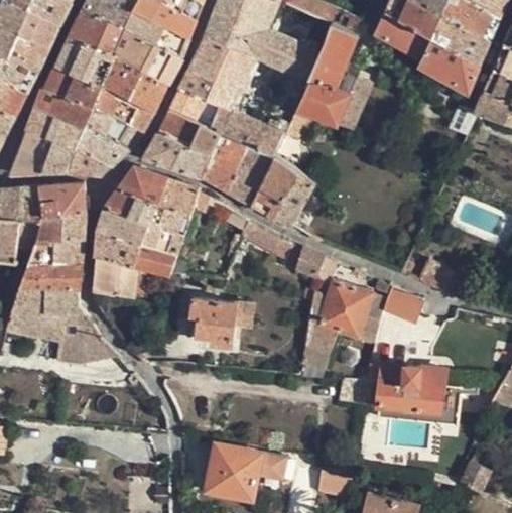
[(10,0),(0,0),(0,22),(18,33),(29,10),(10,0)]
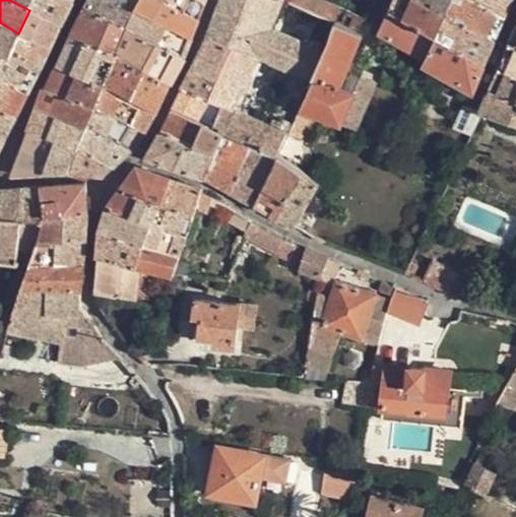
[(10,0),(29,10),(34,0),(10,0)]
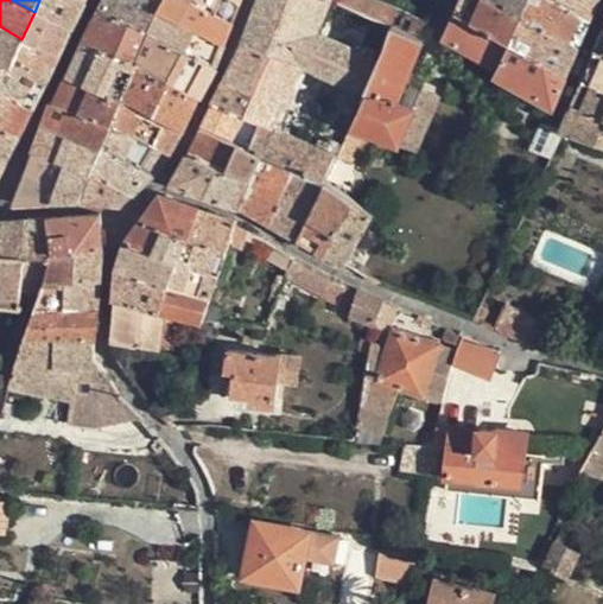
[(69,31),(82,1),(78,0),(39,0),(35,12),(69,31)]
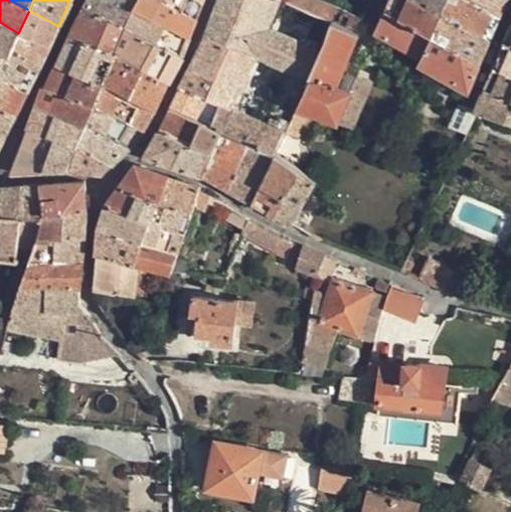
[(87,0),(82,10),(124,29),(127,22),(132,9),(136,1),(133,0),(87,0)]
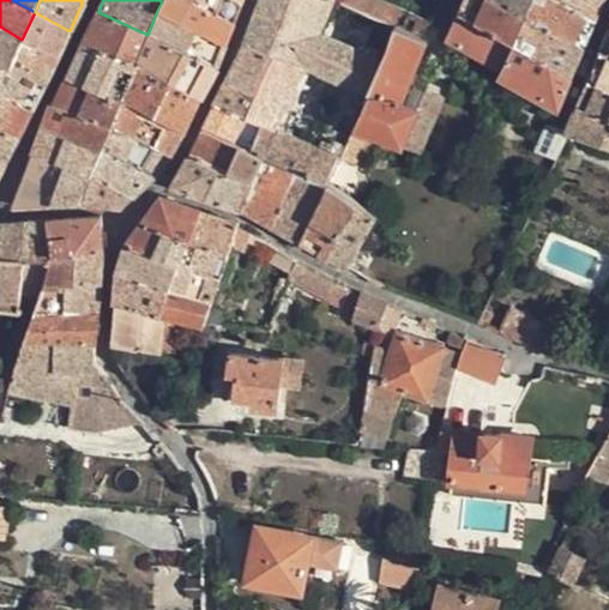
[(223,47),(231,24),(185,0),(163,0),(162,1),(157,11),(223,47)]
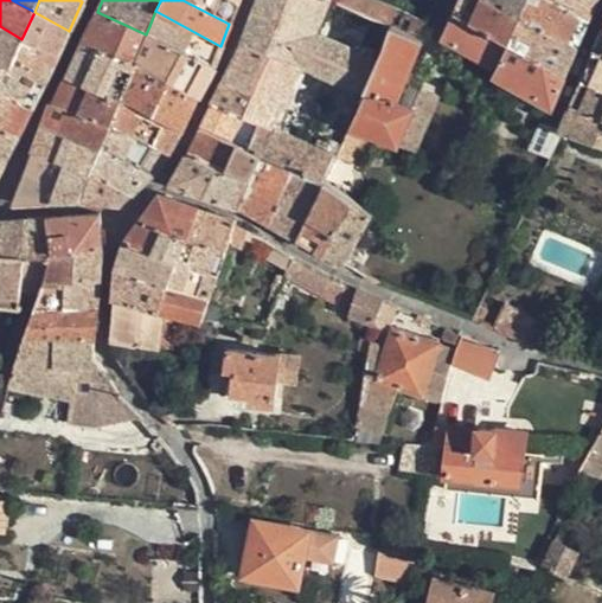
[(183,0),(229,24),(236,4),(228,0),(183,0)]
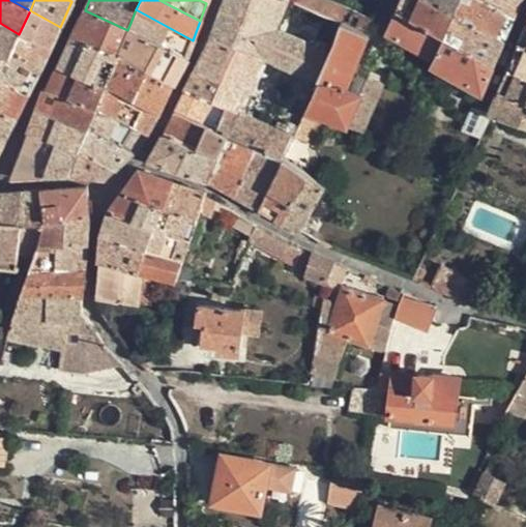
[(280,0),(224,0),(209,39),(261,62),(272,32),(281,15),(285,2),(282,1),(280,0)]
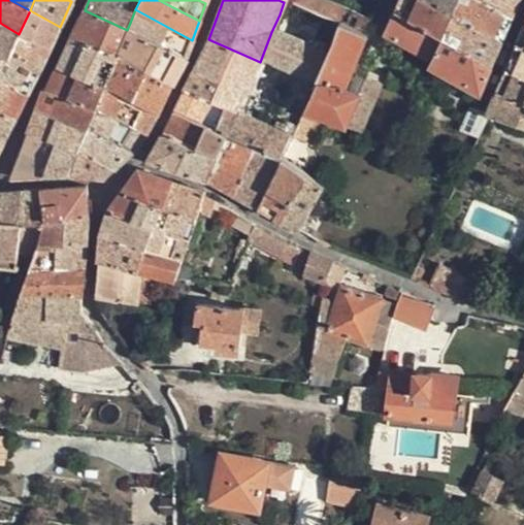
[(368,29),(370,24),(317,0),(281,0),(281,1),(284,2),(337,25),(364,37),(368,29)]
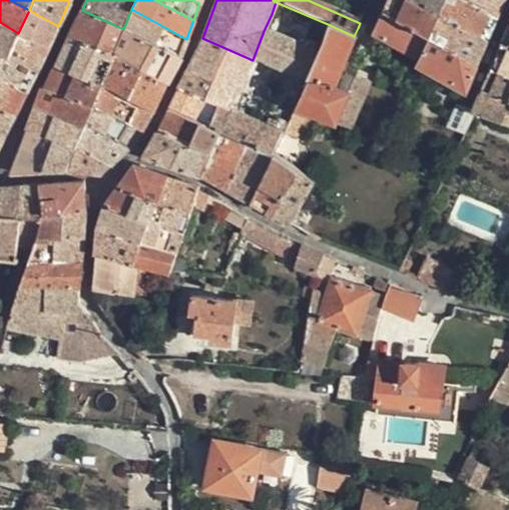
[(411,0),(386,0),(382,11),(429,38),(438,15),(411,0)]
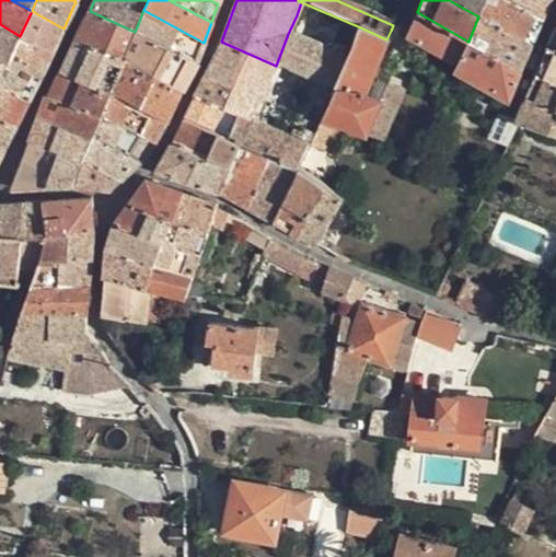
[(449,0),(478,16),(485,0),(449,0)]
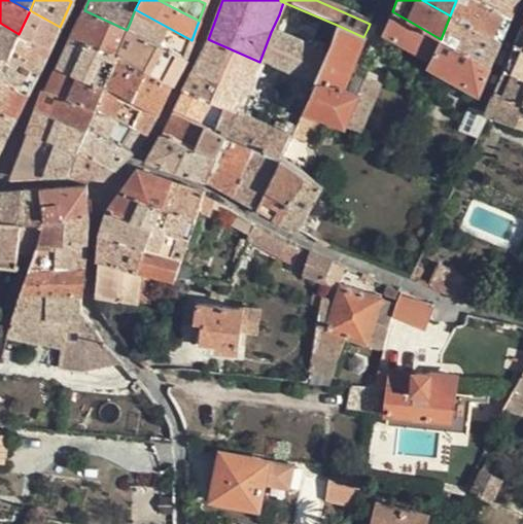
[(499,42),(510,19),(478,0),(456,0),(450,15),(499,42)]
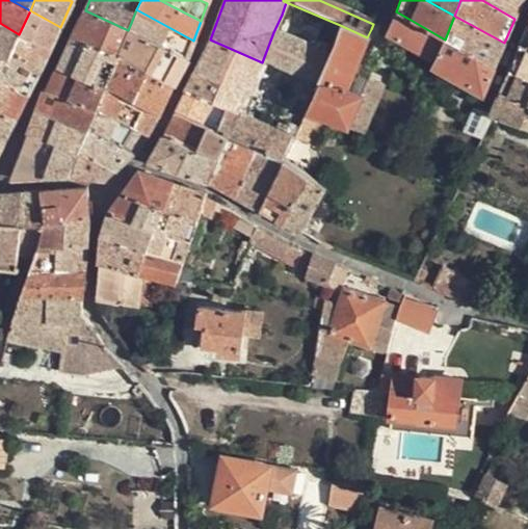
[(482,0),(515,19),(522,0),(482,0)]
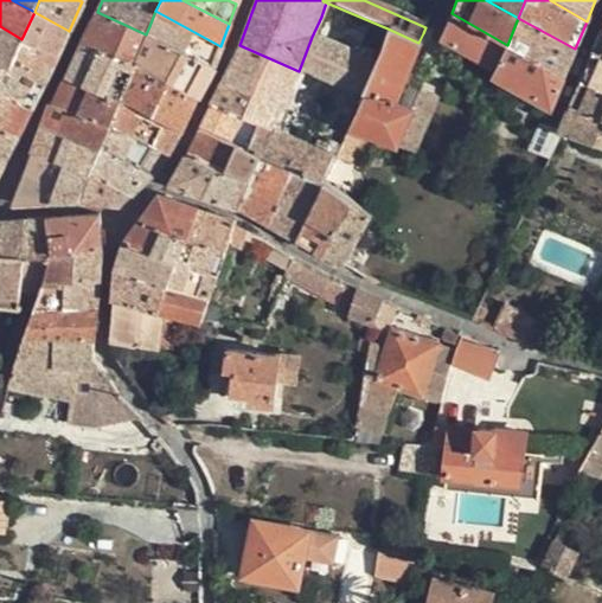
[(326,2),(321,17),(340,24),(331,45),(373,65),(379,51),(388,29),(326,2)]
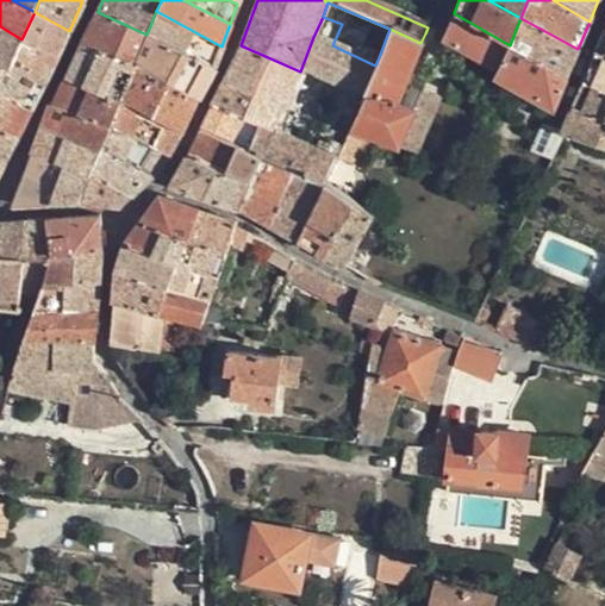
[(213,68),(222,47),(156,11),(150,26),(147,35),(213,68)]
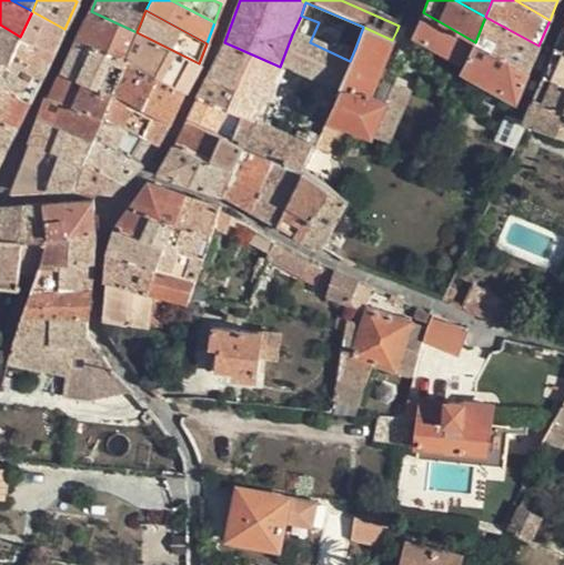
[(51,56),(64,29),(32,11),(20,37),(51,56)]
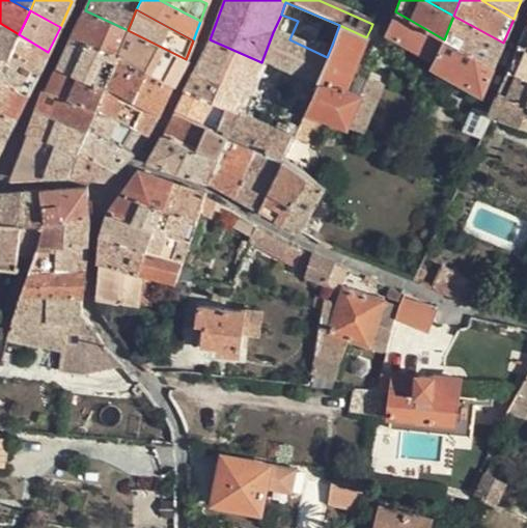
[(85,10),(71,38),(116,57),(118,55),(128,30),(85,10)]
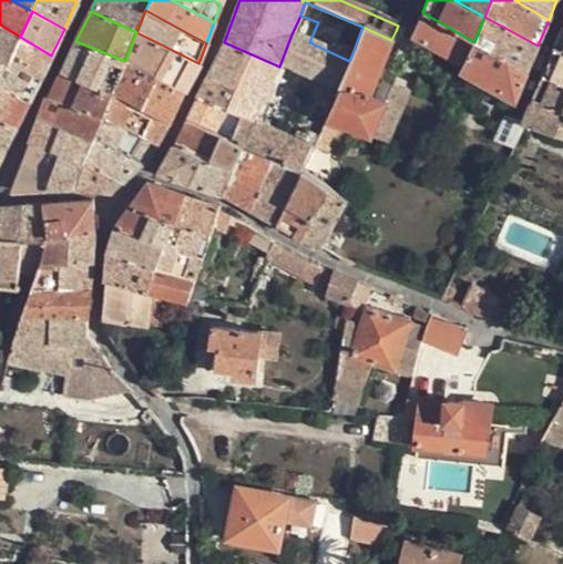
[(422,12),(410,39),(410,41),(461,69),(474,42),(422,12)]
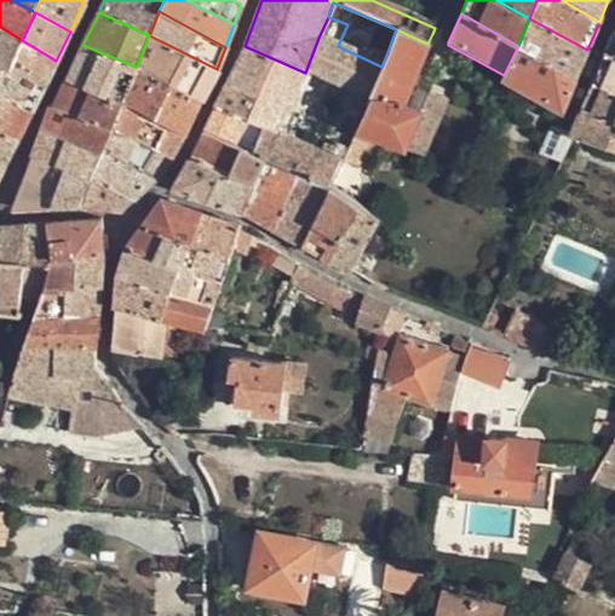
[(575,79),(587,50),(529,18),(518,46),(575,79)]
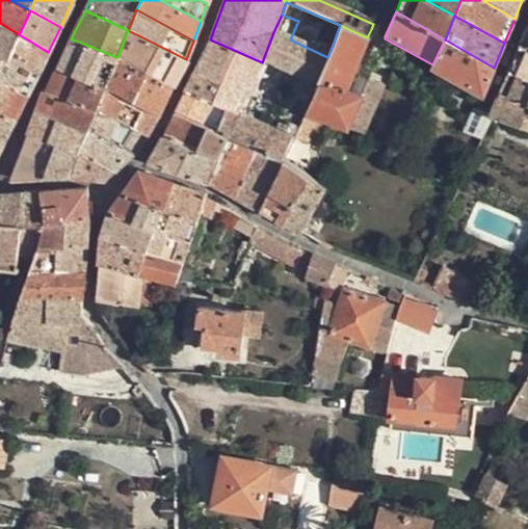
[(0,54),(7,58),(19,34),(0,23),(0,54)]
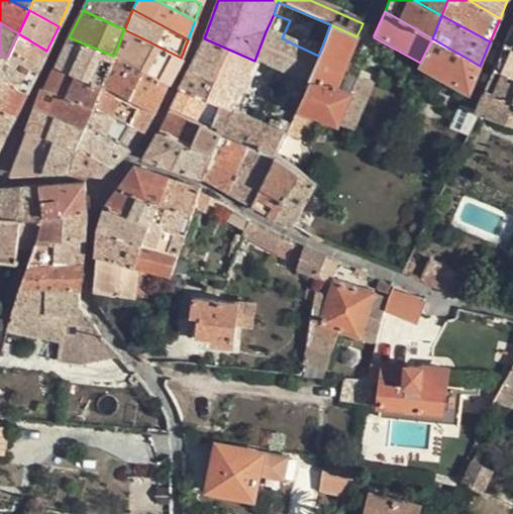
[(318,56),(307,84),(292,116),(302,120),(303,117),(305,112),(321,119),(336,125),(355,78),(342,73),(351,49),(356,36),(330,24),(323,43),(318,56)]
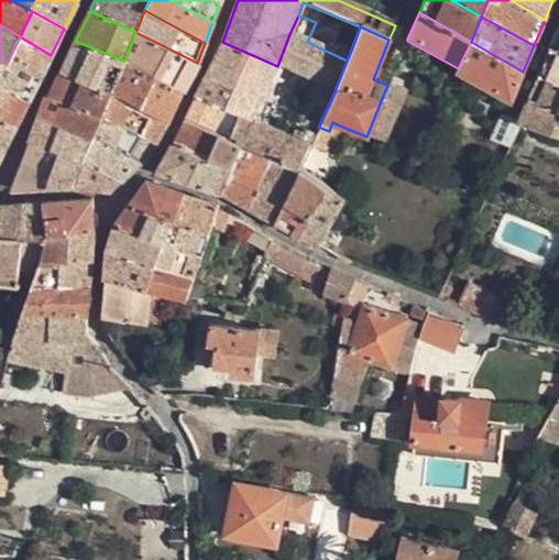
[(183,91),(197,63),(135,32),(125,58),(183,91)]
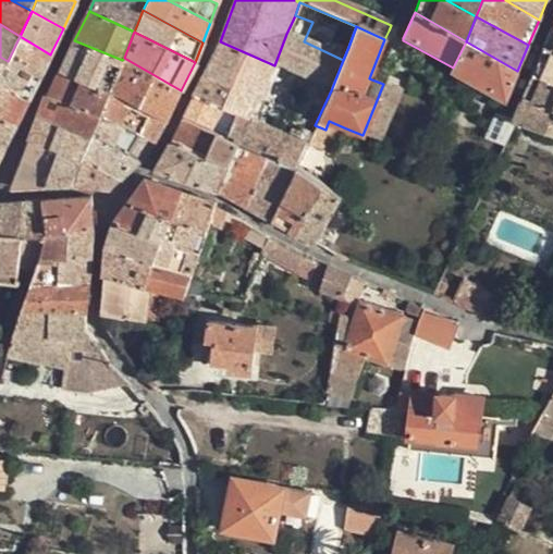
[(274,65),(331,90),(343,60),(304,41),(286,34),(274,65)]
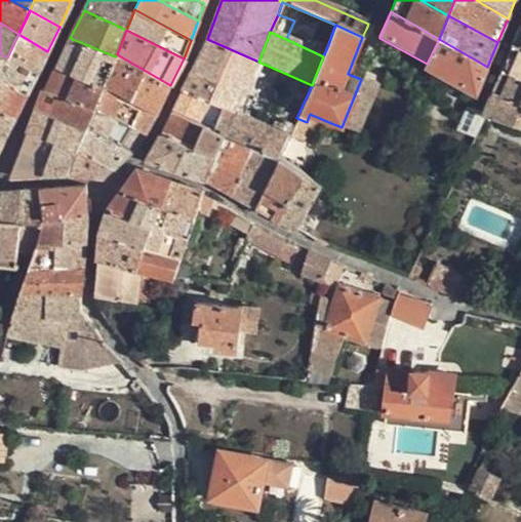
[(37,73),(47,51),(18,34),(7,57),(37,73)]
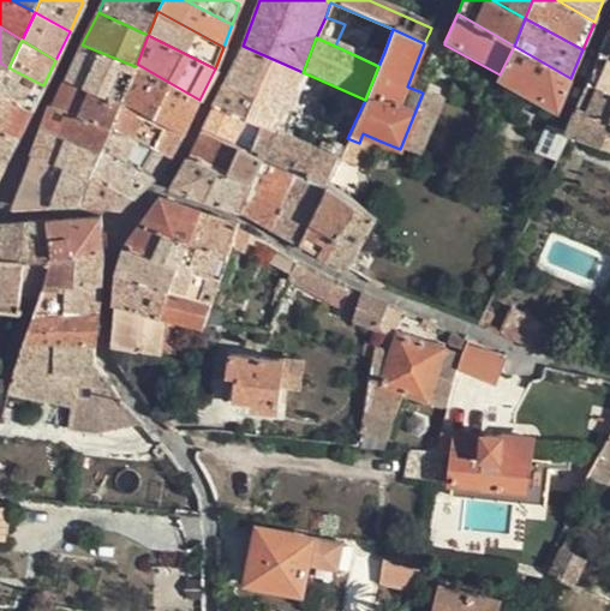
[(82,45),(66,81),(120,103),(121,101),(135,66),(82,45)]
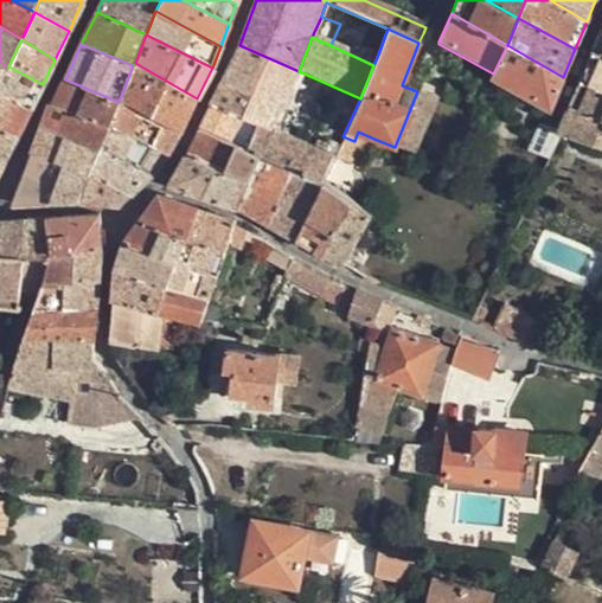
[(239,45),(225,72),(257,85),(241,120),(255,126),(270,130),(281,109),(299,71),(239,45)]
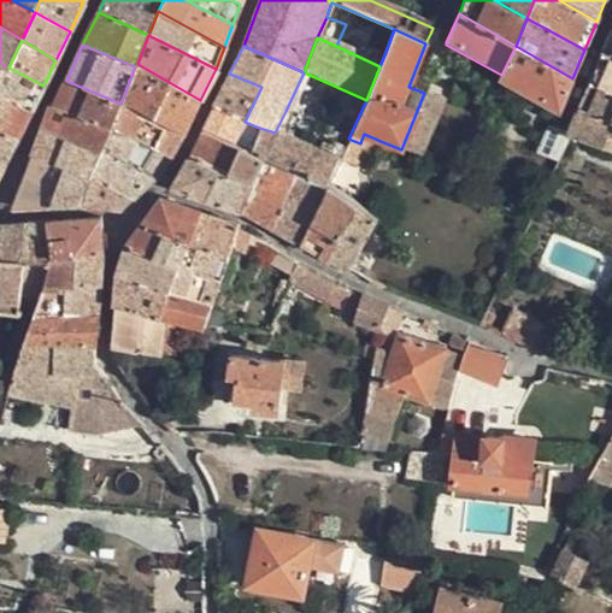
[(558,112),(572,78),(516,46),(501,75),(499,78),(518,89),(547,106),(558,112)]
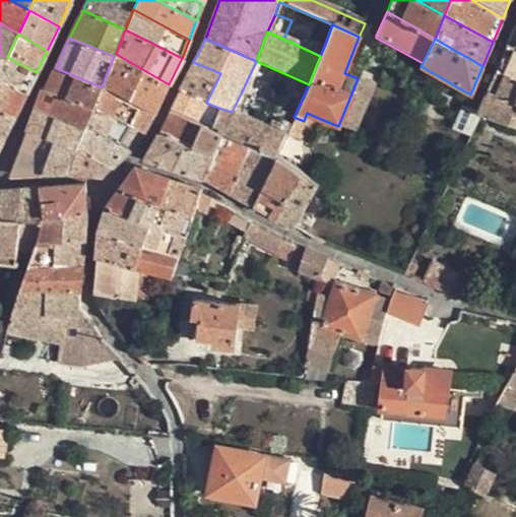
[(515,48),(508,44),(497,71),(515,77),(515,48)]
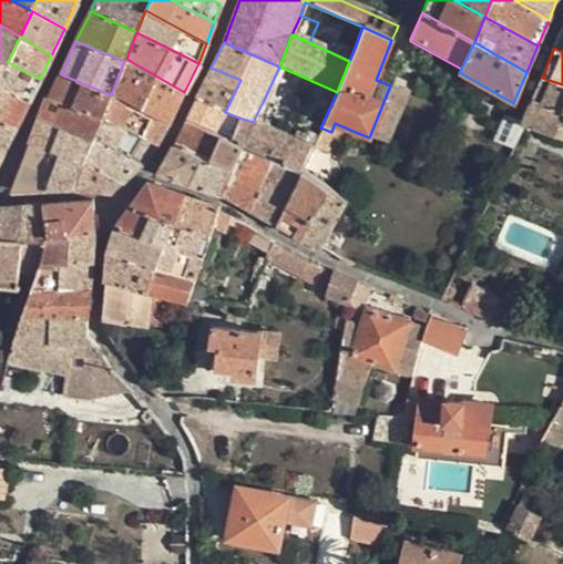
[(28,103),(40,79),(8,62),(0,58),(0,89),(28,103)]
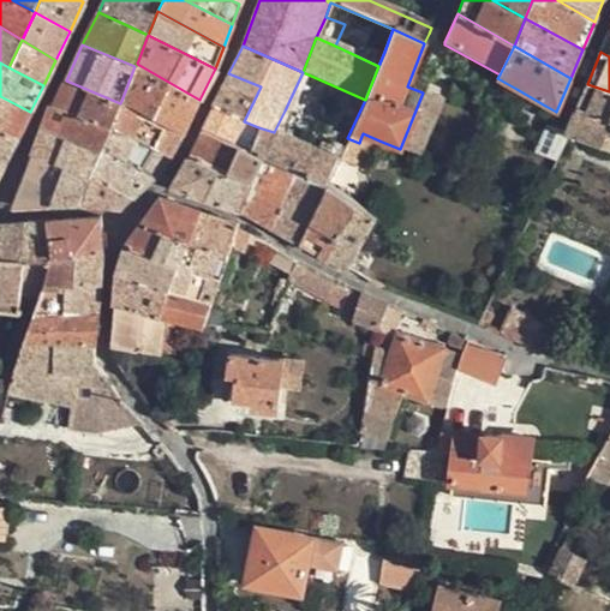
[(181,135),(199,100),(137,64),(135,66),(121,101),(181,135)]
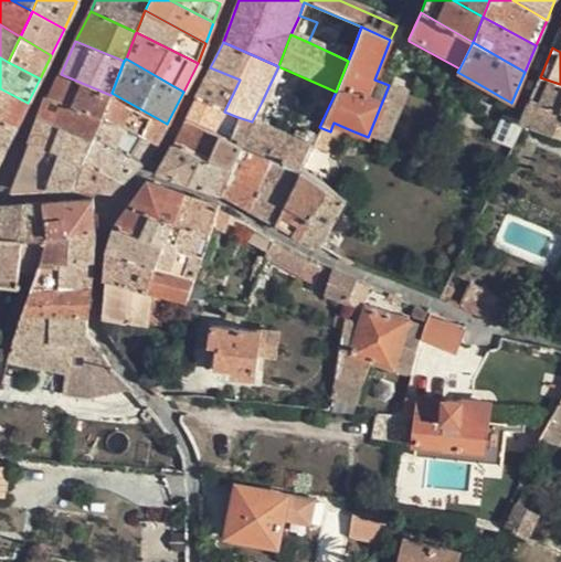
[(196,99),(224,112),(240,80),(210,67),(196,99)]
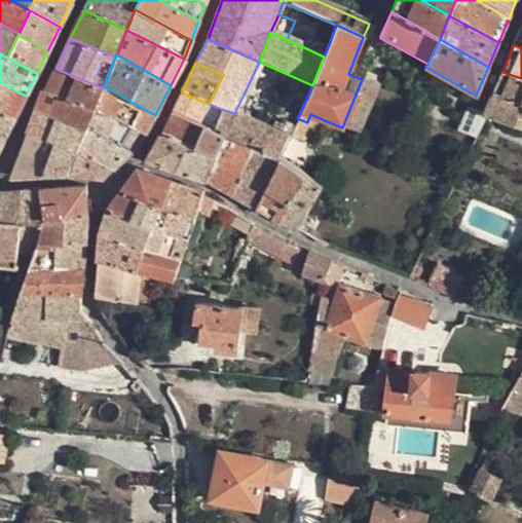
[(57,69),(46,90),(94,109),(103,88),(57,69)]
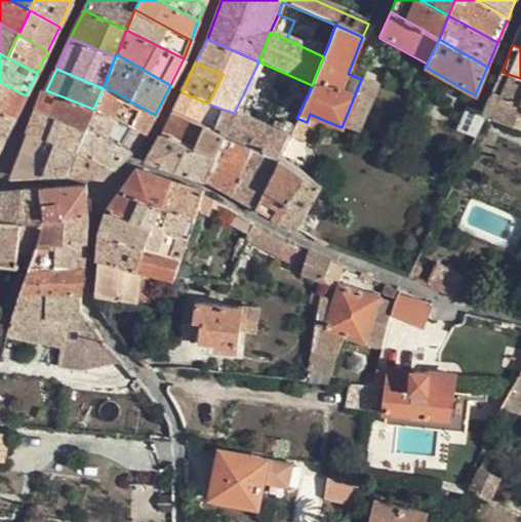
[(520,78),(502,72),(492,94),(520,104),(520,78)]
